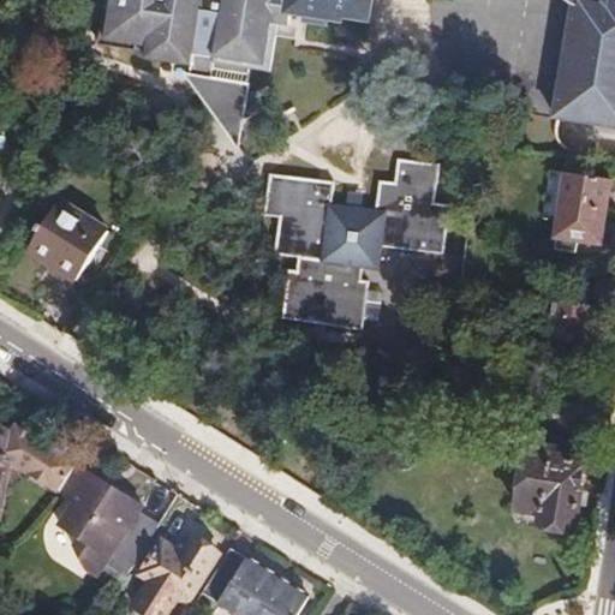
[(109,0),(103,42),(153,47),(154,42),(111,35),(117,0),(109,0)]
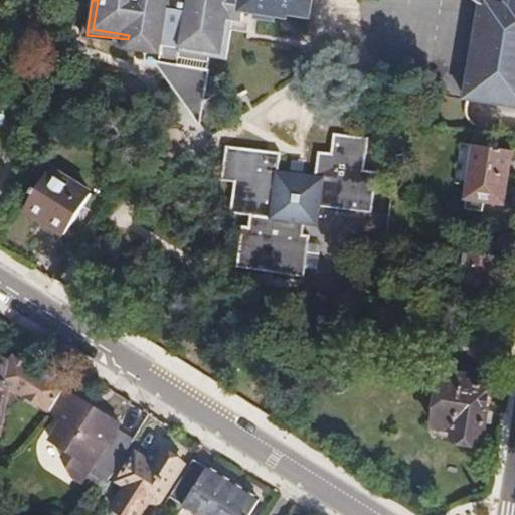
[(98,0),(93,29),(129,35),(128,39),(166,45),(165,52),(164,62),(187,98),(197,92),(200,97),(205,97),(211,98),(220,92),(222,81),(216,73),(210,72),(213,55),(214,47),(225,49),(229,27),(234,28),(236,16),(245,17),(247,7),(261,8),(259,15),(276,17),(277,10),(291,13),(292,10),(314,13),(315,0),(98,0)]
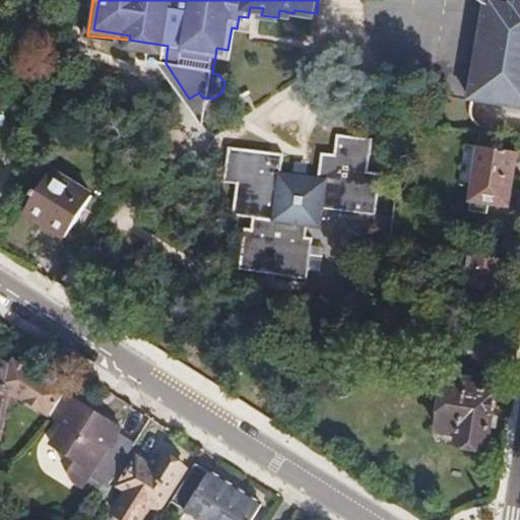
[(519,0),(497,0),(497,6),(495,16),(484,16),(479,48),(491,50),(488,66),(477,64),(472,98),(483,100),(519,106),(519,0)]
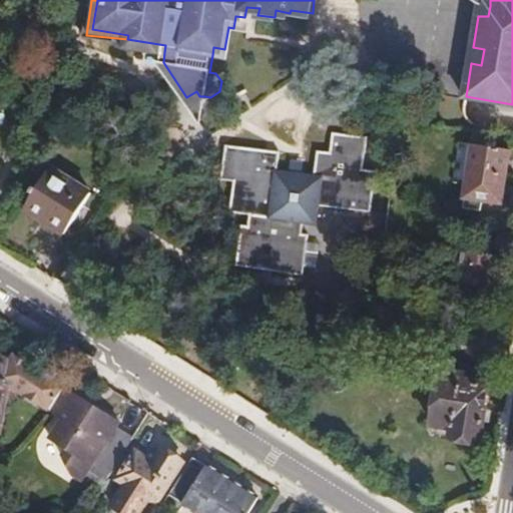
[(213,47),(212,55),(228,57),(233,28),(228,27),(224,49),(213,47)]
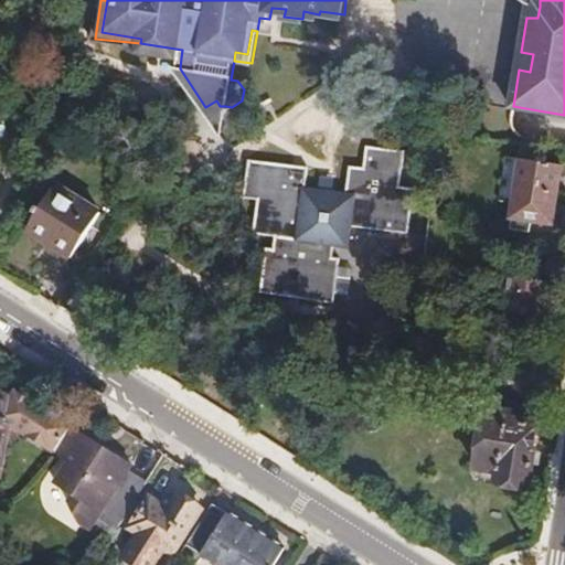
[(182,50),(140,43),(139,52),(181,57),(182,50)]
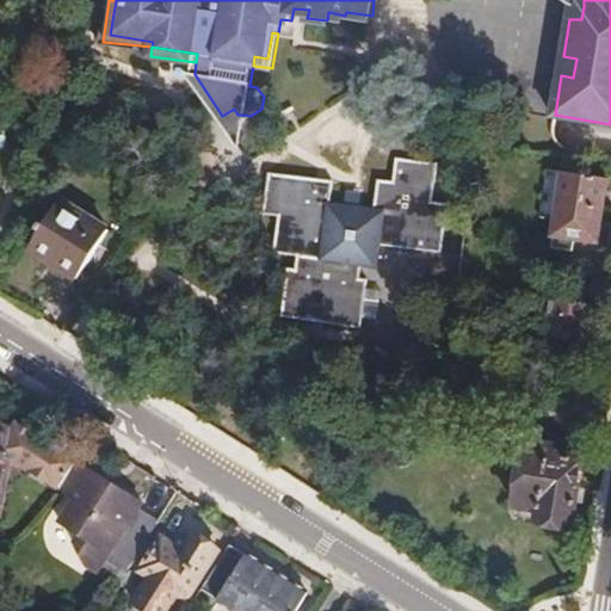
[(576,59),(563,56),(561,75),(573,78),(576,59)]
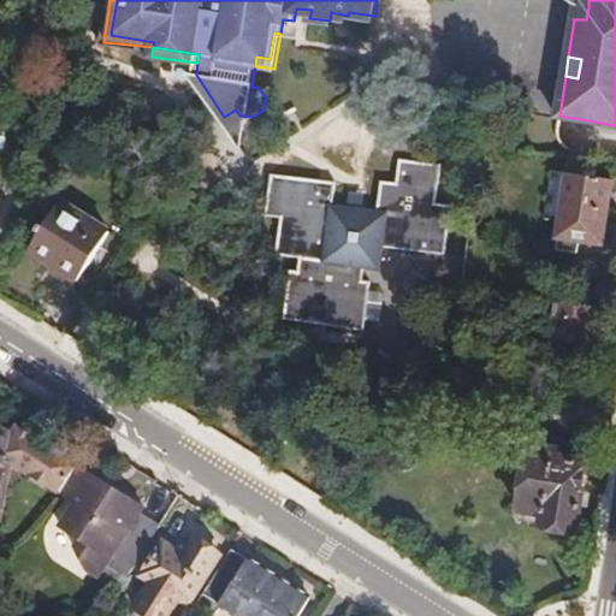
[(236,110),(224,117),(240,140),(246,116),(240,116),(236,110)]
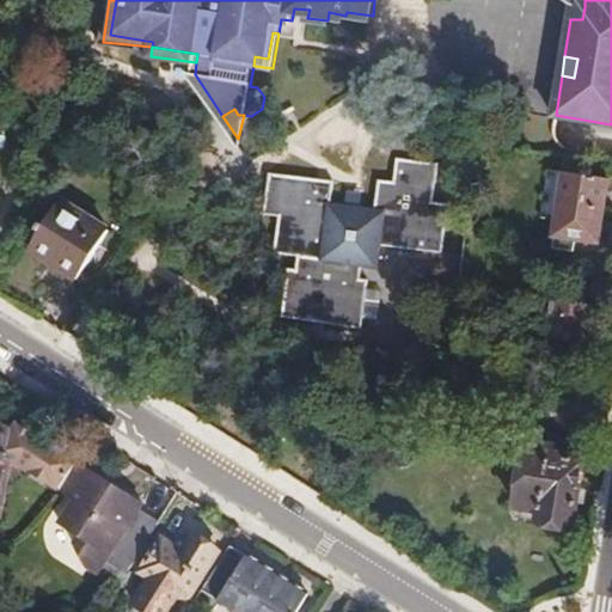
[(360,206),(344,203),(329,201),(332,178),(270,169),(264,208),(277,210),(271,246),(295,250),(293,264),(285,263),(276,311),(356,323),(363,276),(357,275),(359,262),(373,264),(377,239),(440,249),(446,208),(432,206),(438,166),(397,160),(393,182),(378,179),(373,208),(360,206)]
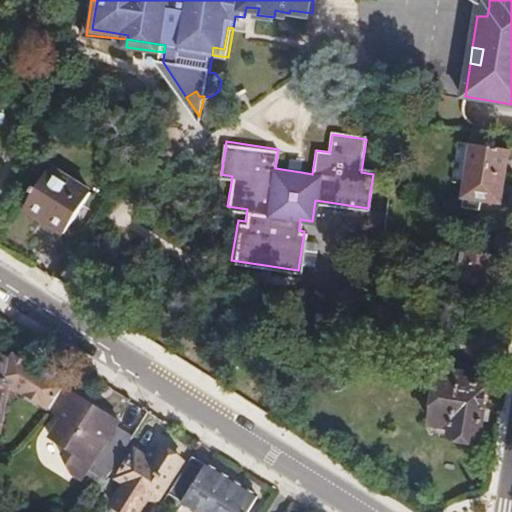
[(511,149),(476,143),(466,207),(481,210),(483,199),(503,203),(510,160),(511,149)]
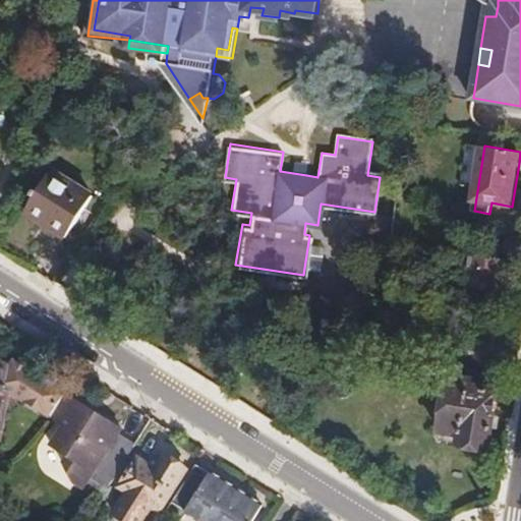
[(294,163),(293,173),(306,175),(307,164),(294,163)]
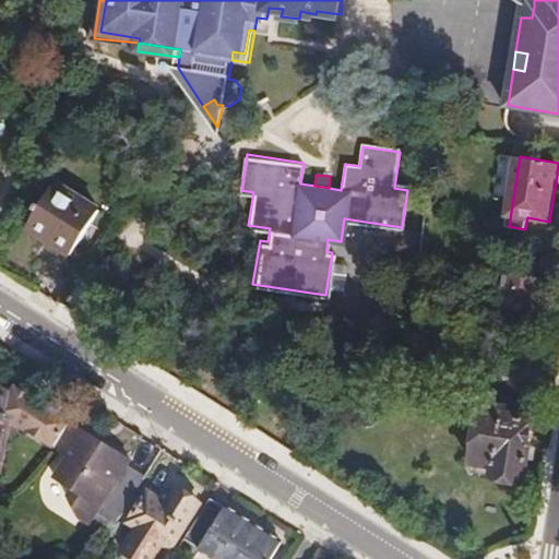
[(59,181),(33,225),(68,248),(75,253),(102,209),(59,181)]
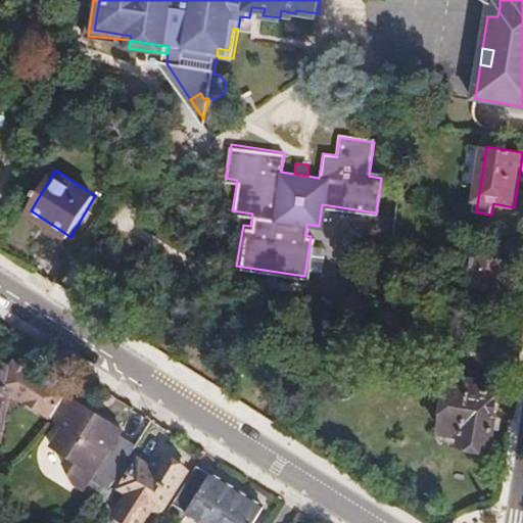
[(522,238),(515,237),(513,252),(522,253),(522,238)]
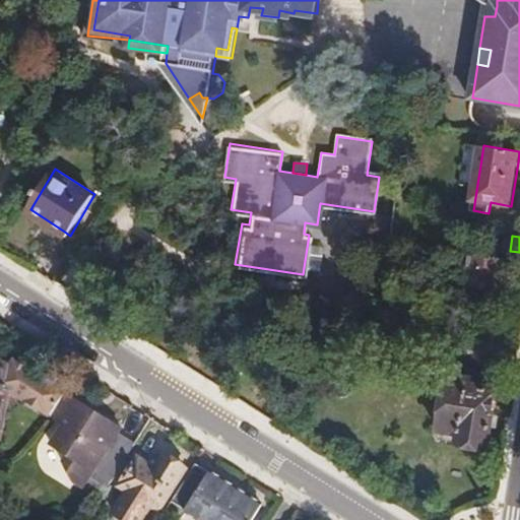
[(314,249),(313,273),(324,274),(326,249),(314,249)]
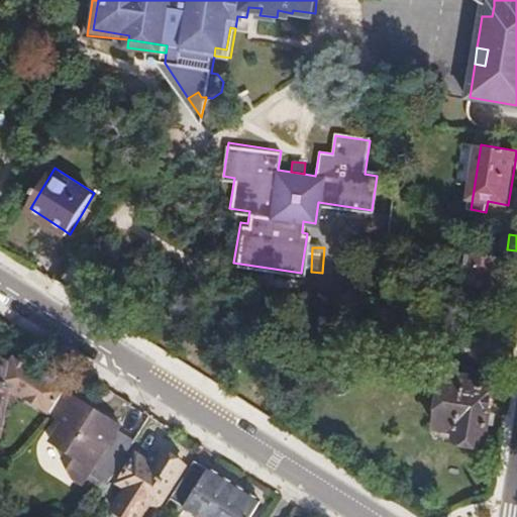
[(493,255),(450,249),(448,260),(468,264),(464,282),(497,287),(500,268),(512,270),(514,260),(493,255)]
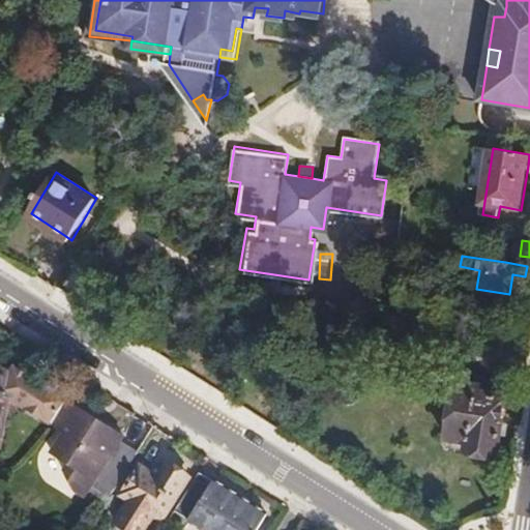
[(52,424),(66,402),(17,371),(11,379),(11,374),(7,366),(3,364),(0,364),(0,453),(5,449),(11,408),(13,410),(16,410),(19,411),(22,410),(24,407),(52,424)]
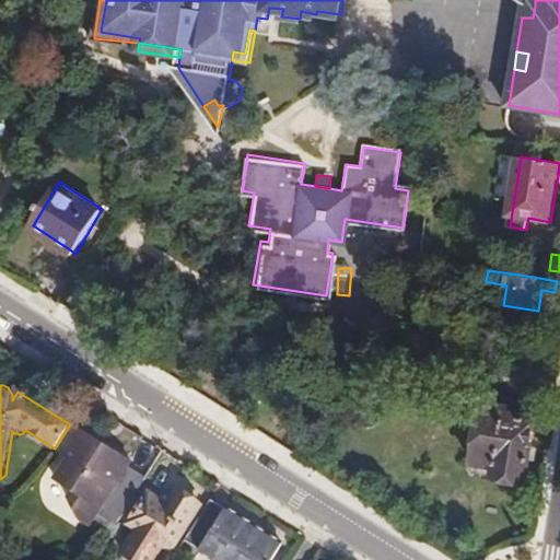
[(485,404),(475,464),(499,467),(498,474),(529,479),(540,404),(508,398),(506,407),(496,405),(485,404)]
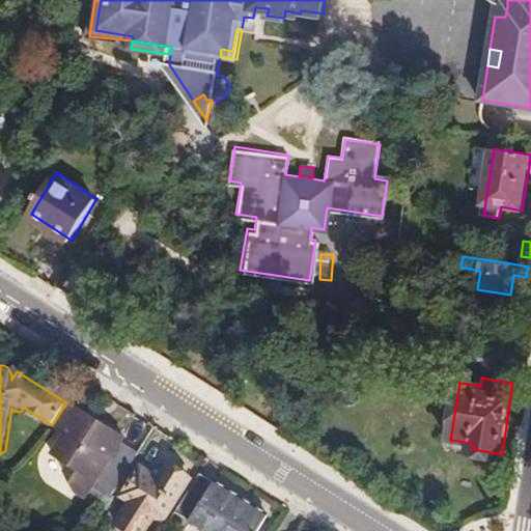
[(111,498),(139,453),(122,443),(124,439),(66,402),(52,425),(64,432),(52,454),(70,465),(63,473),(78,492),(87,498),(94,487),(111,498)]
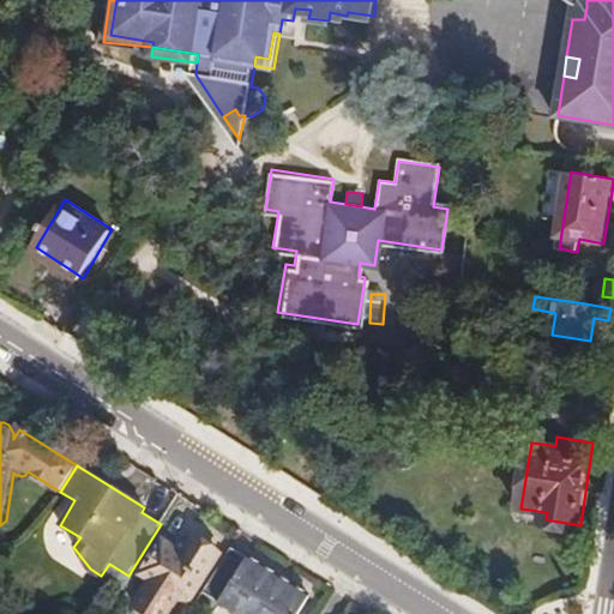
[(180,555),(173,552),(163,546),(143,576),(188,606),(218,557),(194,541),(190,548),(190,551),(180,555)]
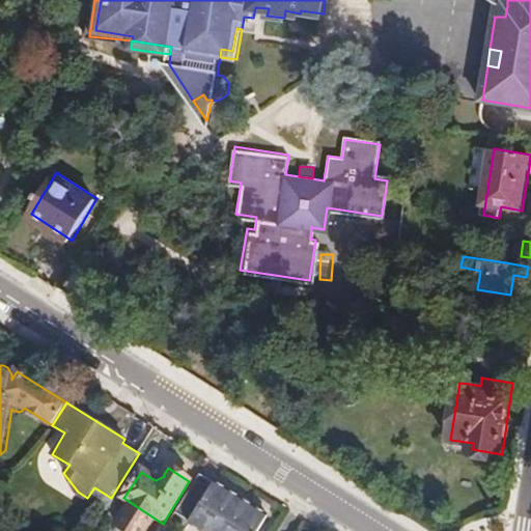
[(151,475),(149,477),(156,480),(164,476),(164,474),(161,472),(157,472),(154,473),(151,475)]
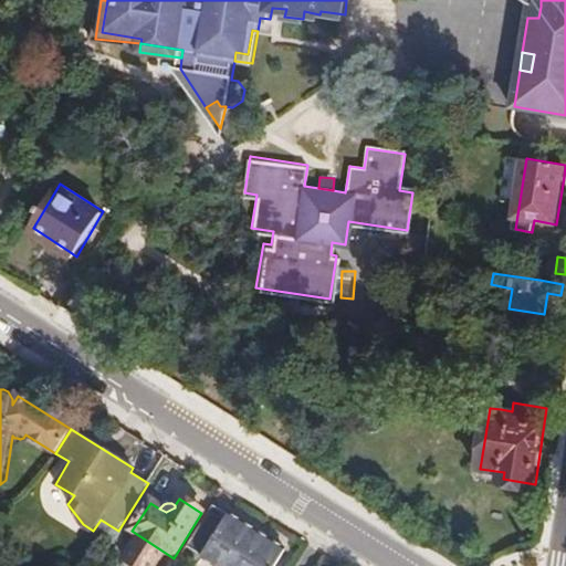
[(278,565),(287,551),(213,506),(188,548),(217,565),(278,565)]
